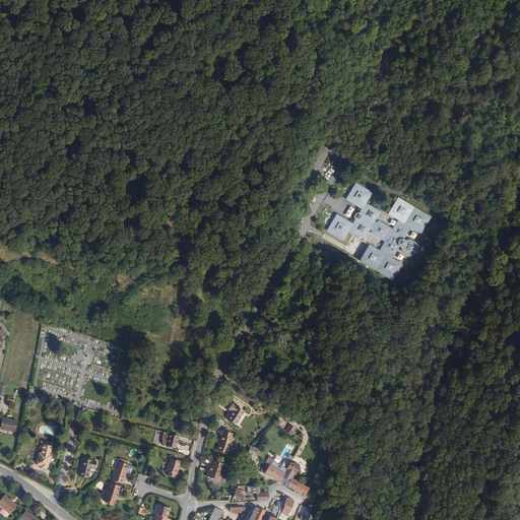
[(354,216),(354,220),(352,224),(337,214),(327,231),(343,241),(348,233),(370,245),(360,261),(391,280),(401,264),(391,258),(398,247),(401,248),(402,252),(409,256),(413,255),(417,248),(416,245),(409,240),(405,241),(403,240),(410,228),(420,234),(430,217),(398,198),(388,214),(398,220),(392,230),(390,229),(378,221),(377,223),(374,221),(380,211),(368,204),(367,207),(364,206),(366,203),(372,193),(355,183),(346,199),(362,209),(359,213),(355,214),(354,216)]
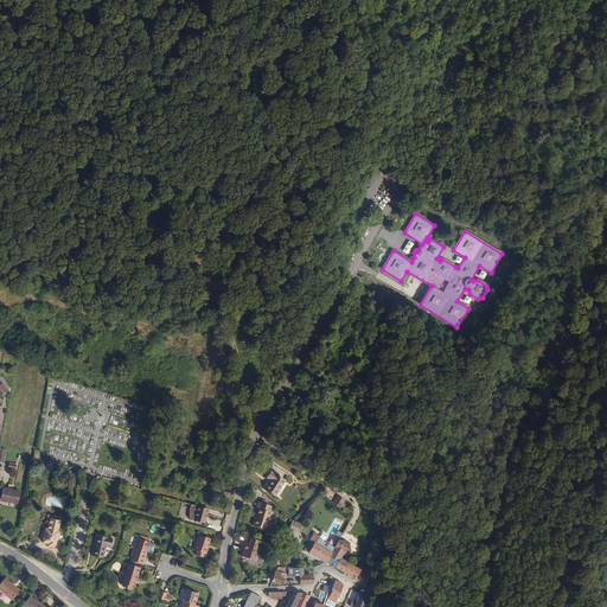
[(387,308),(390,304),(381,298),(377,302),(387,308)]
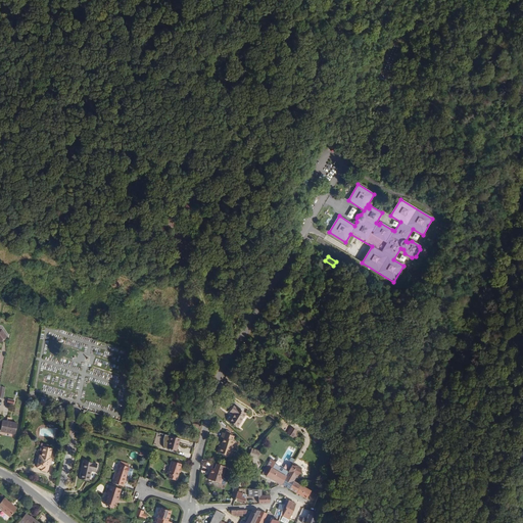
[(187,403),(189,394),(175,390),(173,400),(187,403)]
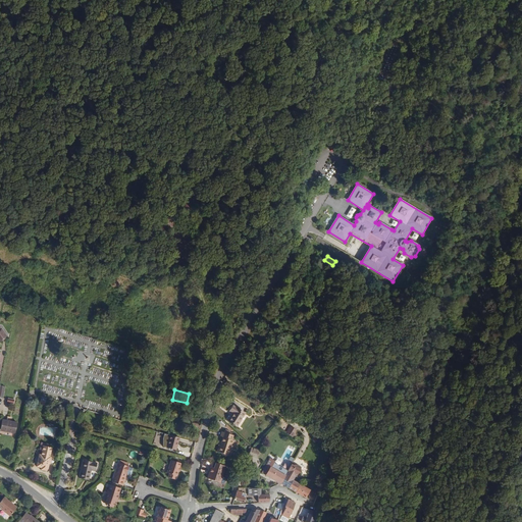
[(170,405),(185,409),(187,403),(172,400),(170,405)]
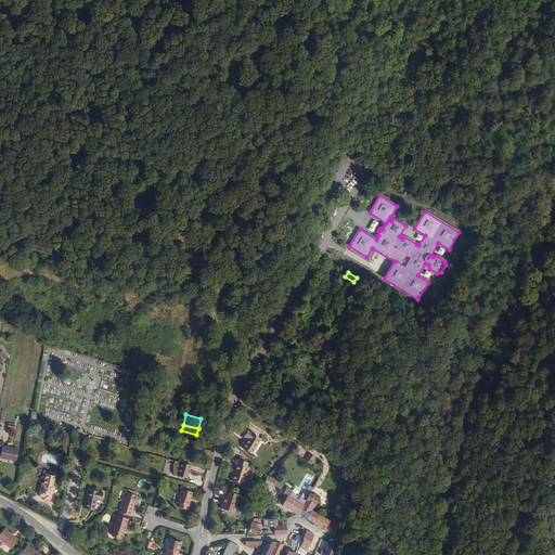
[(243,448),(252,453),(260,439),(248,431),(244,437),(248,439),(243,448)]
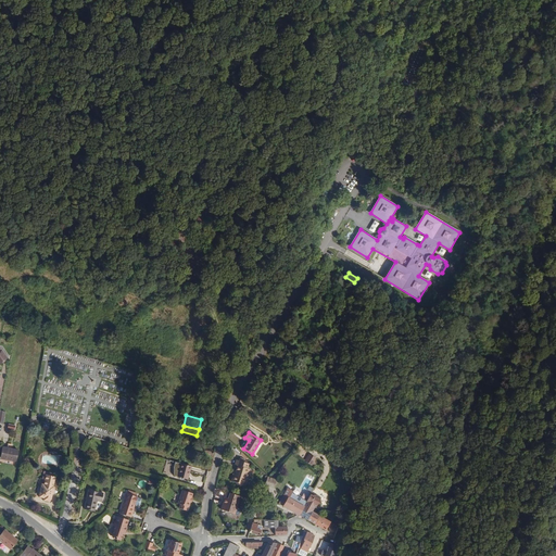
[(189,454),(213,458),(215,447),(191,443),(189,454)]
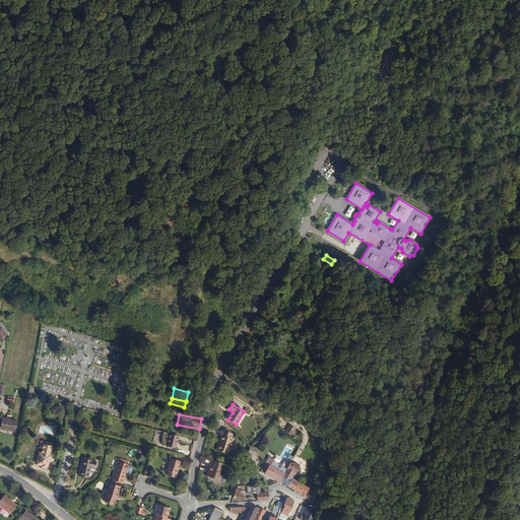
[(15,431),(16,420),(2,418),(1,428),(15,431)]
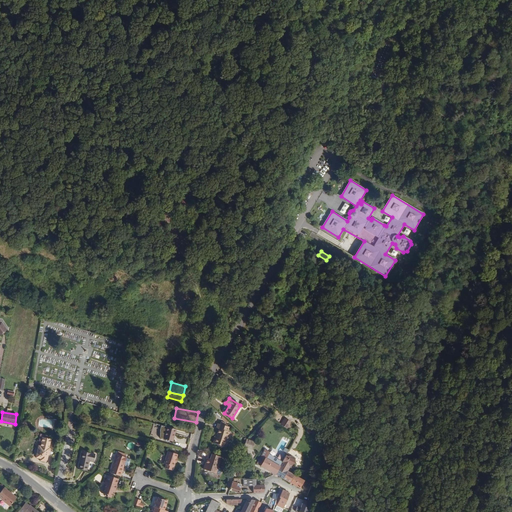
[(285,419),(281,425),(288,430),(290,426),(289,425),(290,422),(285,419)]
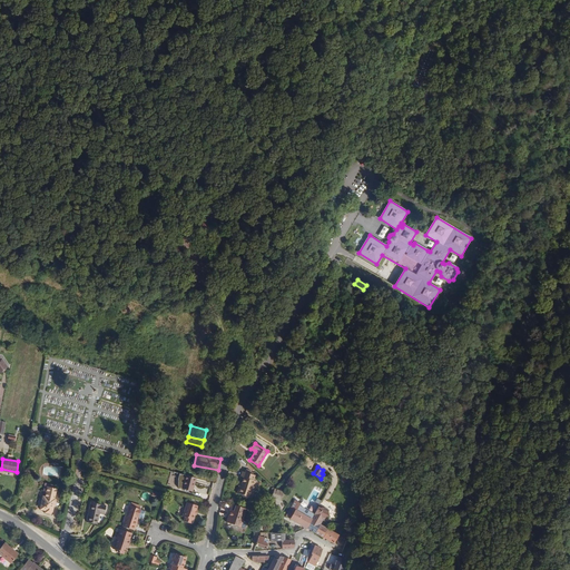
[(239,487),(237,493),(249,498),(252,489),(253,489),(256,481),(254,480),(255,475),(253,474),(249,473),(245,472),(243,471),(241,477),(244,478),(242,483),(241,487),(239,487)]
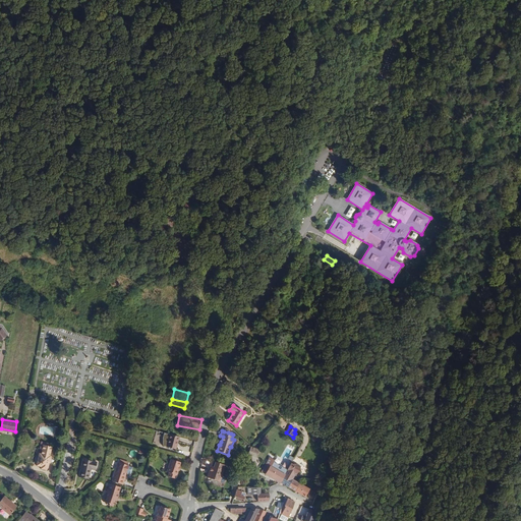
[(167,447),(175,449),(178,437),(170,435),(167,447)]
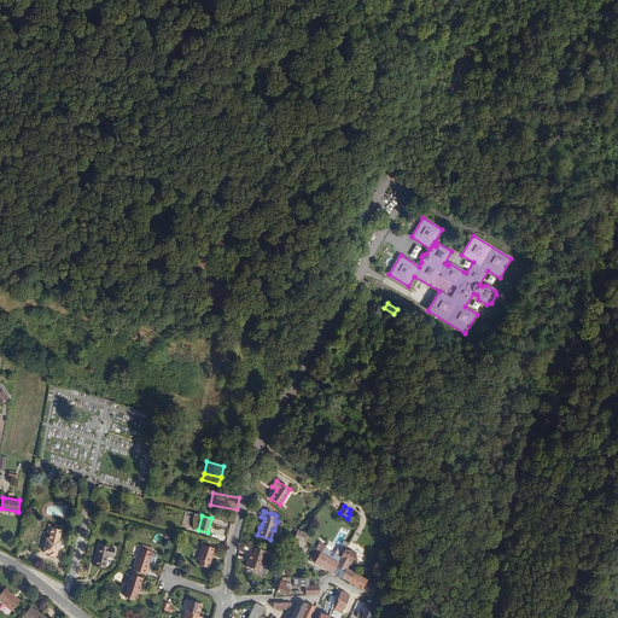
[(51,528),(58,529),(59,526),(48,524),(47,535),(50,535),(51,528)]
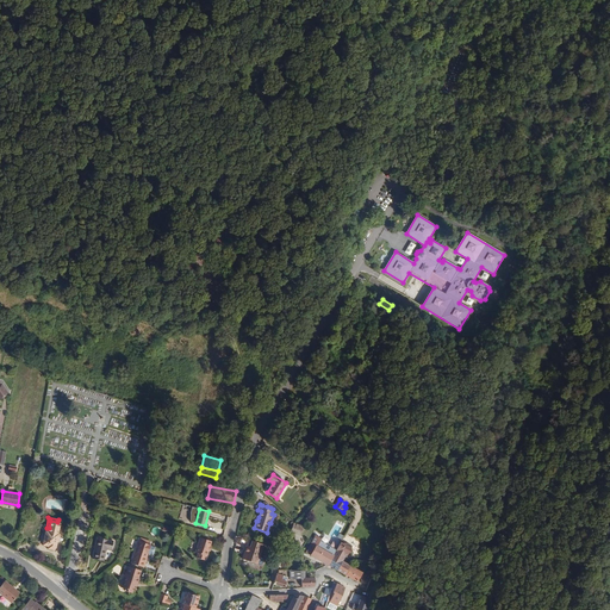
[(55,551),(61,523),(57,522),(50,521),(49,528),(48,533),(47,531),(43,545),(48,546),(48,549),(55,551)]
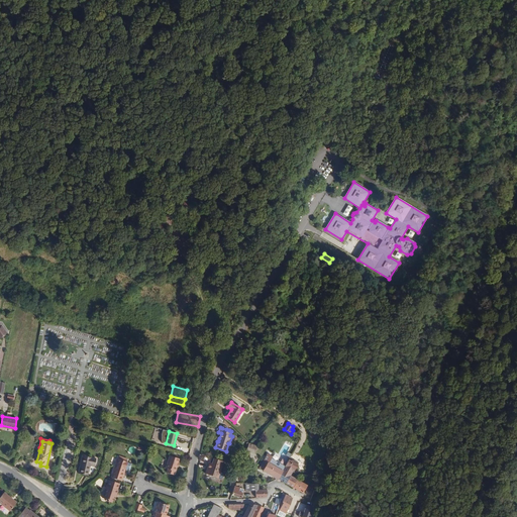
[(254,453),(257,446),(248,443),(246,451),(254,453)]
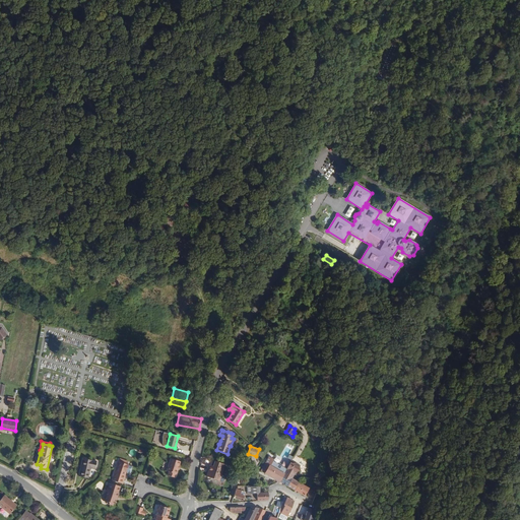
[(279,481),(283,473),(281,472),(283,468),(273,462),(274,460),(269,457),(261,470),(265,473),(279,481)]
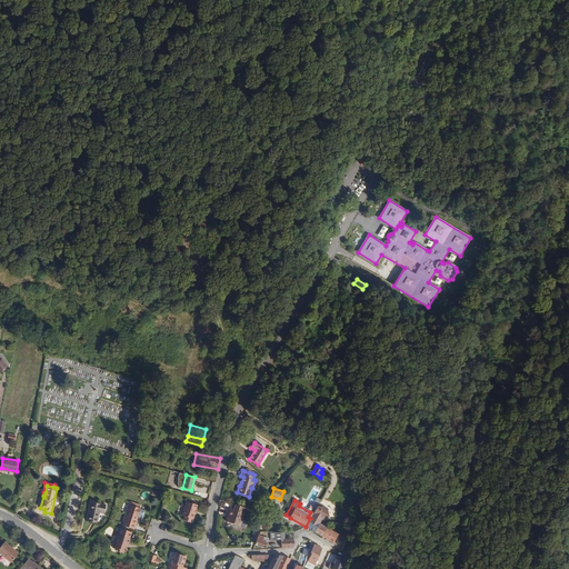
[(106,505),(91,501),(87,521),(97,523),(99,512),(103,513),(106,505)]
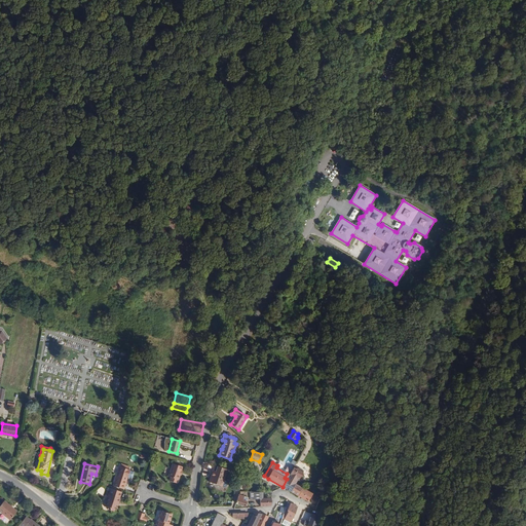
[(173,463),(168,477),(171,477),(170,481),(175,483),(175,481),(177,480),(178,480),(181,471),(180,471),(182,466),(173,463)]
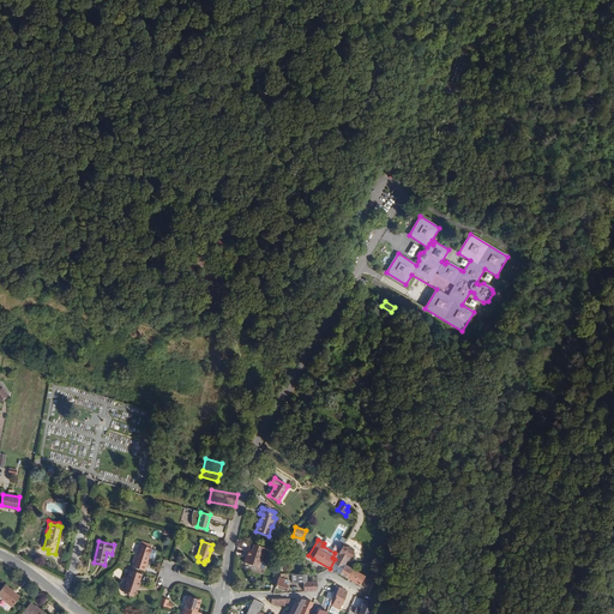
[(262,561),(265,548),(252,543),(248,554),(247,554),(244,563),(259,567),(262,561)]
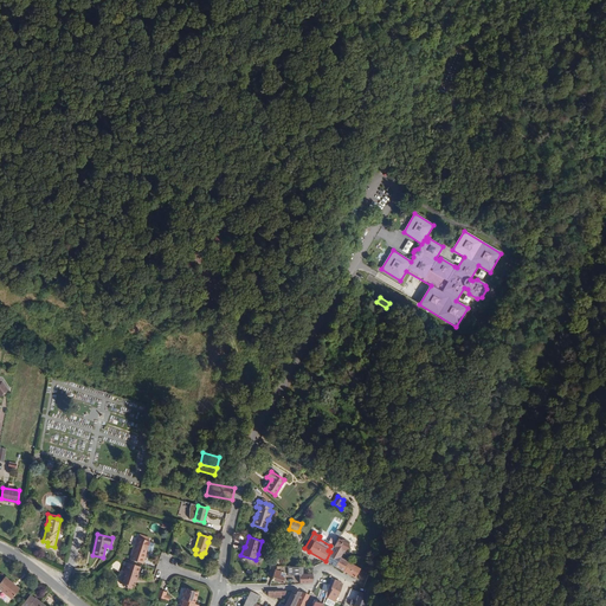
[(130,560),(143,563),(146,554),(144,554),(146,549),(147,550),(147,549),(152,552),(155,543),(149,542),(149,541),(148,541),(139,537),(137,537),(130,560)]
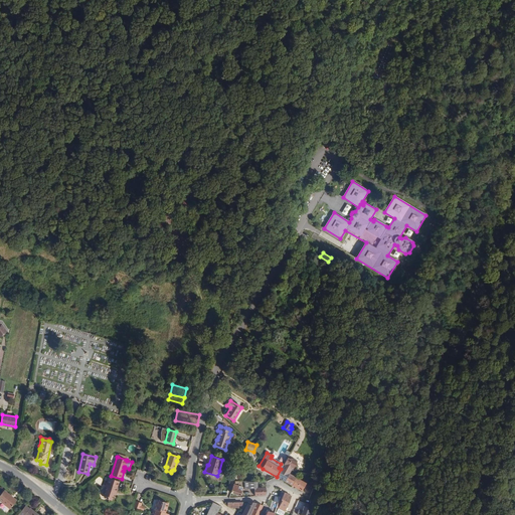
[(289,459),(288,458),(281,469),(277,477),(285,481),(290,474),(293,467),(297,467),(297,461),(293,459),(289,459)]
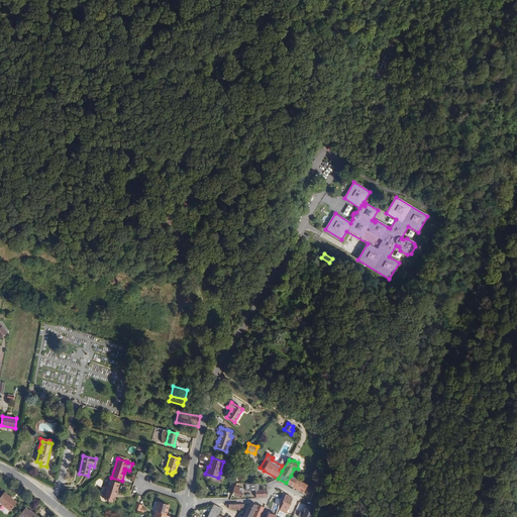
[(298,480),(291,476),(286,483),(286,484),(293,488),(298,480)]
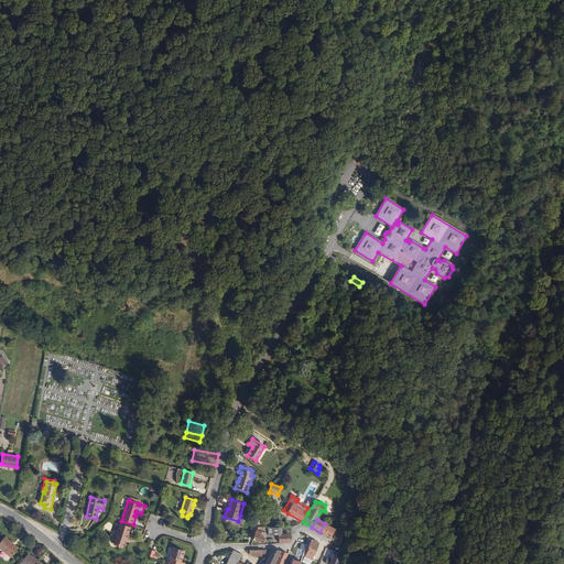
[(130,528),(119,523),(117,531),(116,531),(111,543),(118,545),(118,546),(122,549),(123,542),(125,542),(126,539),(127,540),(129,535),(128,534),(130,528)]
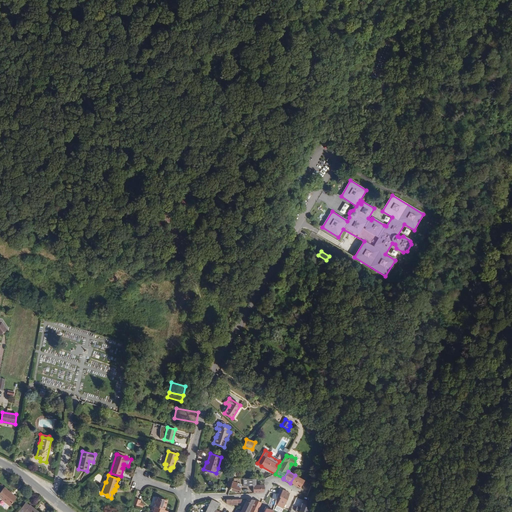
[(290,483),(300,488),(304,481),(295,475),(290,483)]
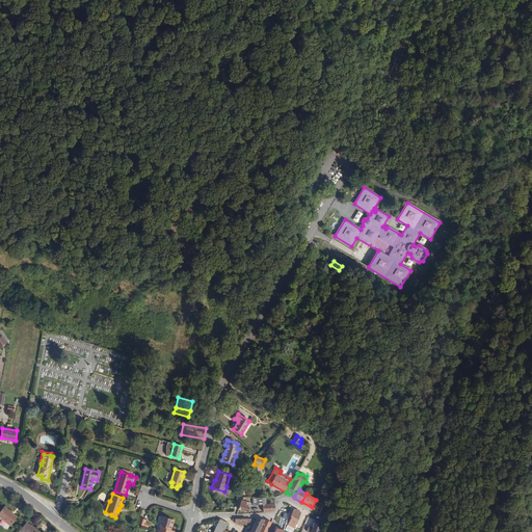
[(242,498),(238,509),(247,512),(250,503),(243,501),(244,499),(242,498)]
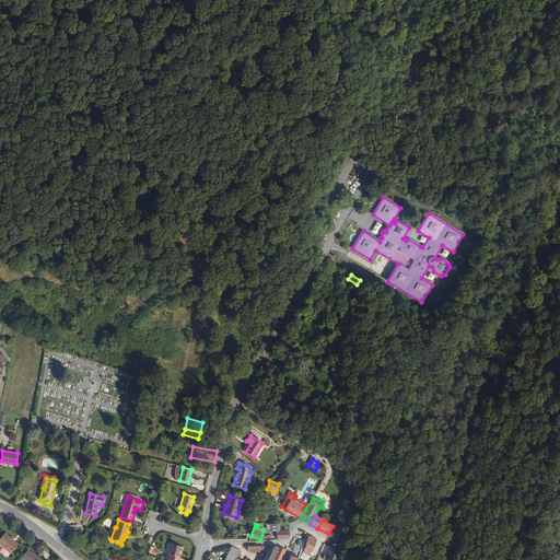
[(0,538),(0,545),(11,553),(18,545),(4,534),(0,538)]
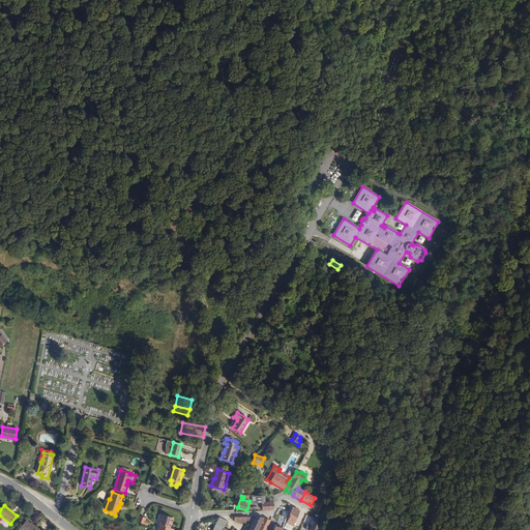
[(292,507),(289,514),(290,516),(289,520),(295,522),(296,519),(299,510),(292,507)]
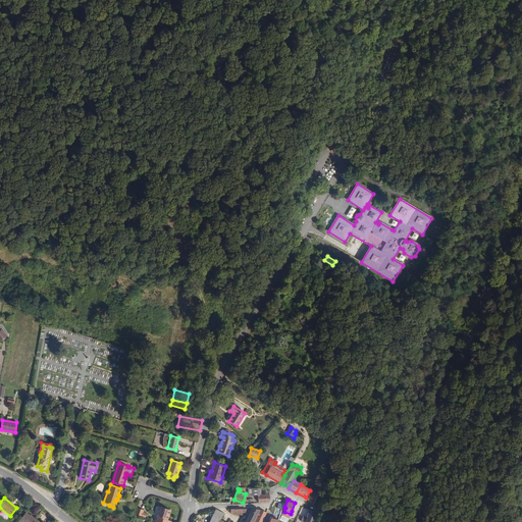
[(167,520),(170,511),(159,507),(155,521),(156,521),(168,521),(169,521),(167,520)]
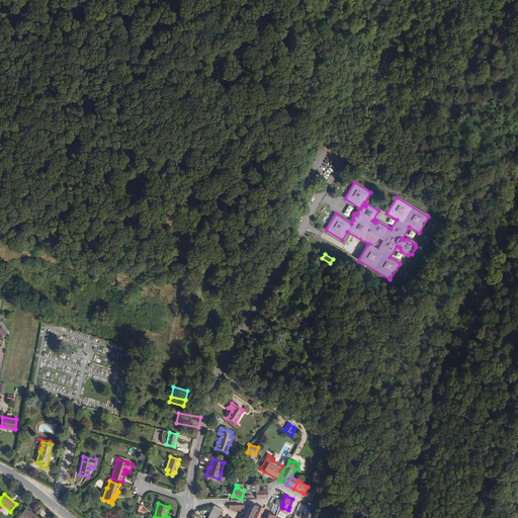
[(145,513),(147,507),(137,505),(135,510),(145,513)]
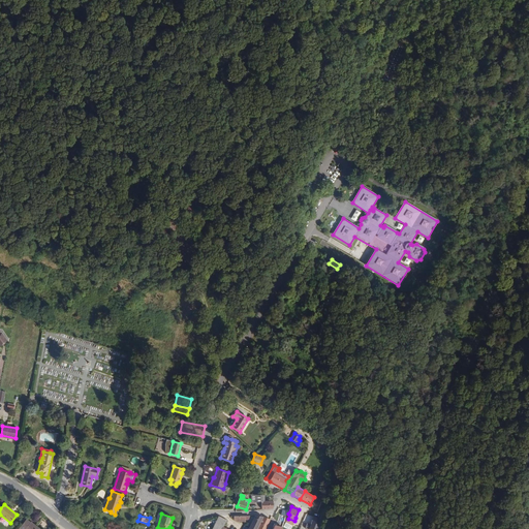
[(262,518),(255,516),(248,528),(265,528),(270,520),(263,518),(261,522),(262,518)]
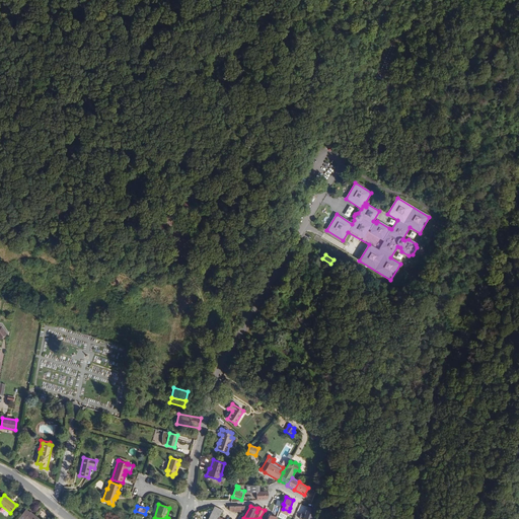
[(215,507),(208,518),(222,518),(219,517),(222,510),(215,507)]
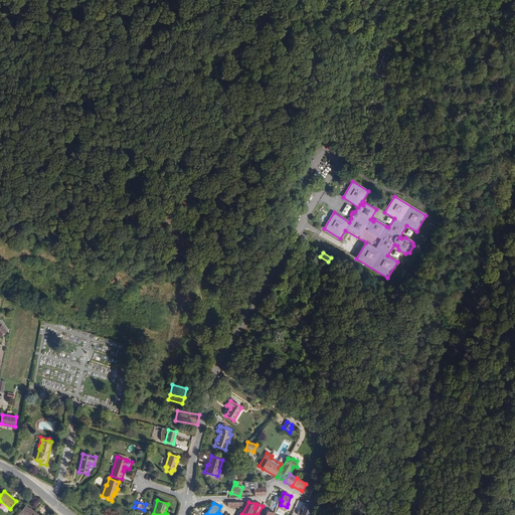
[(308,514),(312,506),(305,503),(302,511),(299,509),(297,514),(298,514),(308,514)]
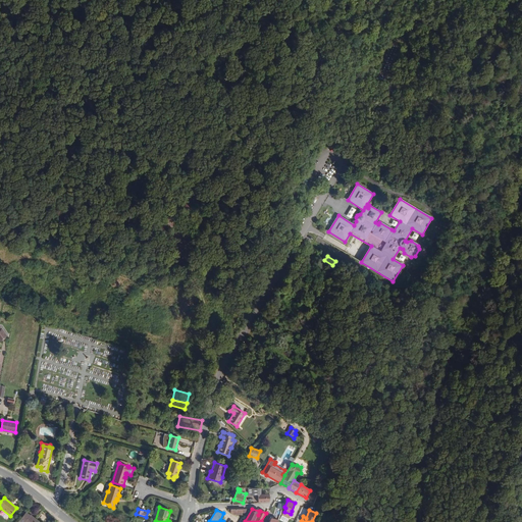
[(30,516),(25,513),(17,521),(39,521),(31,515),(30,516)]
